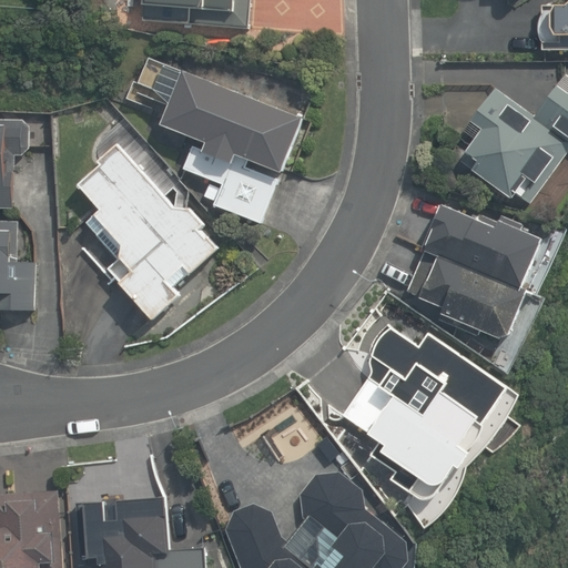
[(141,0),(141,8),(220,13),(219,29),(252,31),(254,0),(141,0)]
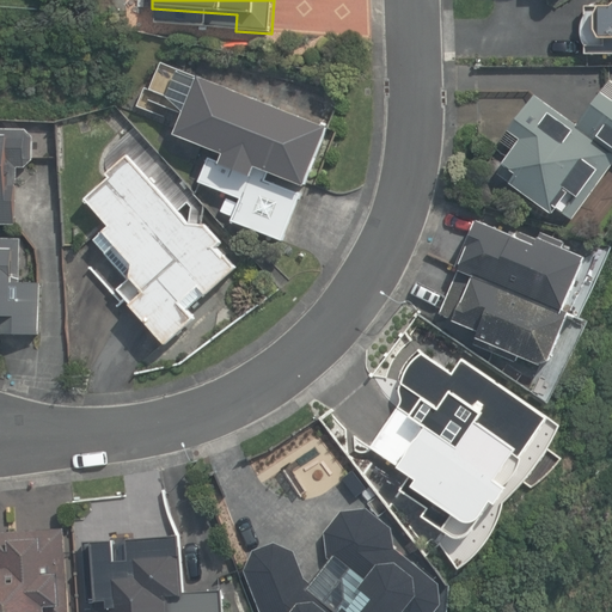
[(611,6),(610,10),(582,10),(582,57),(611,56),(611,6)]
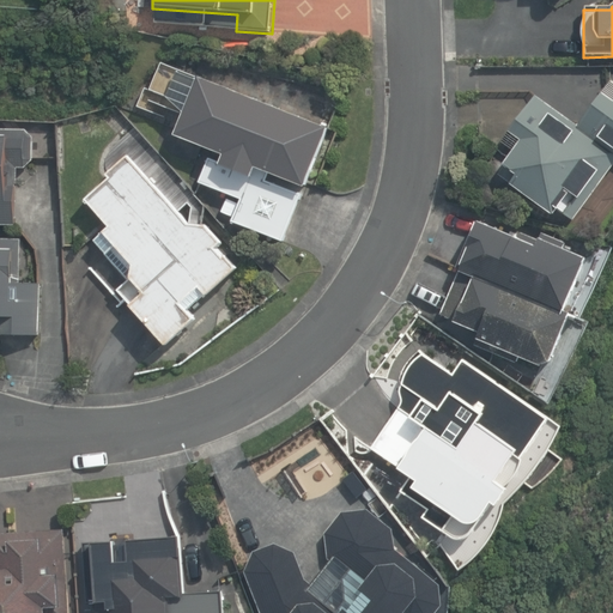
[(325,125),(194,74),(170,135),(220,155),(217,164),(249,176),(253,168),(301,186),(325,125)]
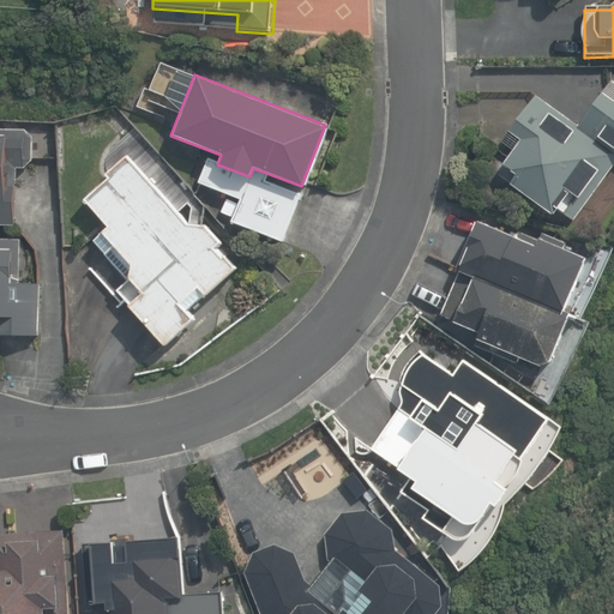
[(613,101),(602,94),(578,128),(534,97),(509,134),(522,143),(501,172),(516,181),(511,190),(554,220),(567,199),(579,208),(613,156),(613,101)]
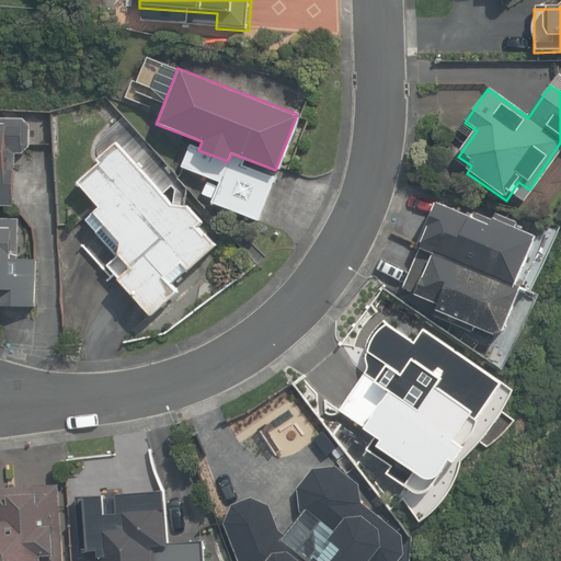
[(26,121),(0,119),(0,206),(14,206),(15,151),(26,152),(26,121)]
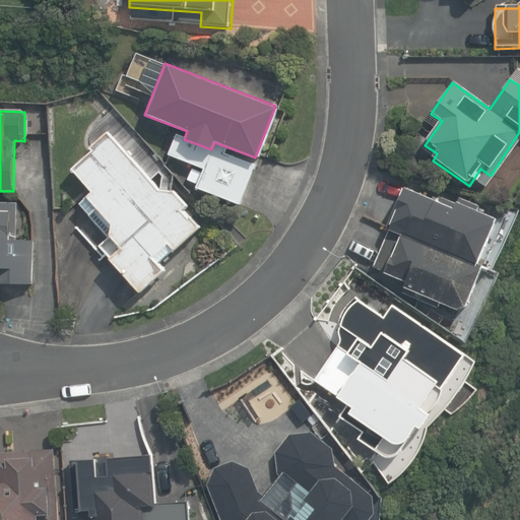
[(161,192),(110,135),(73,169),(93,191),(78,204),(110,239),(99,248),(139,293),(163,271),(150,258),(167,243),(174,251),(201,226),(167,188),(161,192)]
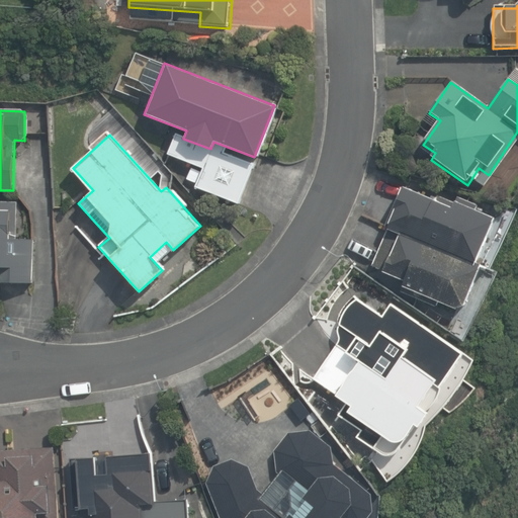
[(448,209),(402,189),(368,268),(402,283),(399,290),(458,316),(480,267),(472,264),(492,219),(452,201),(448,209)]
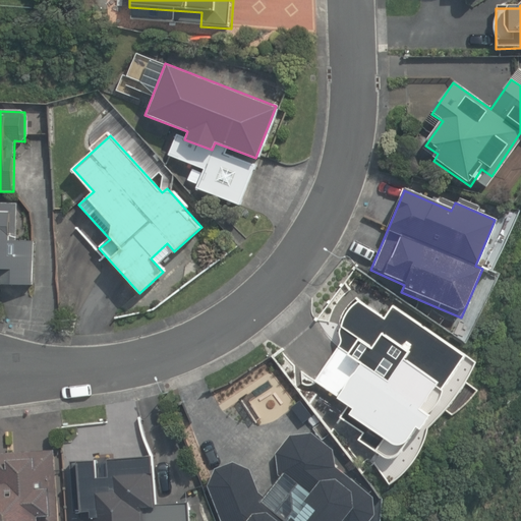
[(17,203),(0,201),(0,282),(33,284),(34,241),(16,240),(17,203)]
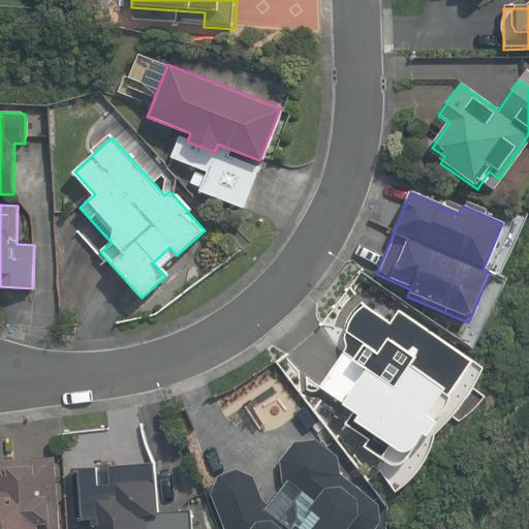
[(391,327),(370,312),(317,389),(358,416),(352,424),(407,461),(474,363),(400,312),(391,327)]
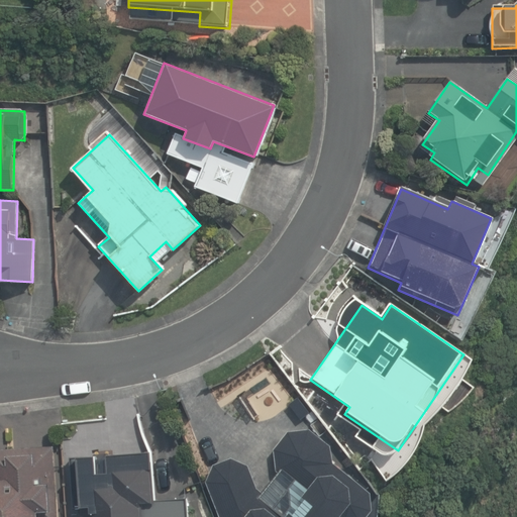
[(231,457),(213,464),(206,482),(218,516),(365,516),(370,509),(369,493),(333,462),(330,446),(310,429),(288,431),(272,449),(276,473),(262,492),(256,488),(248,466),(231,457)]
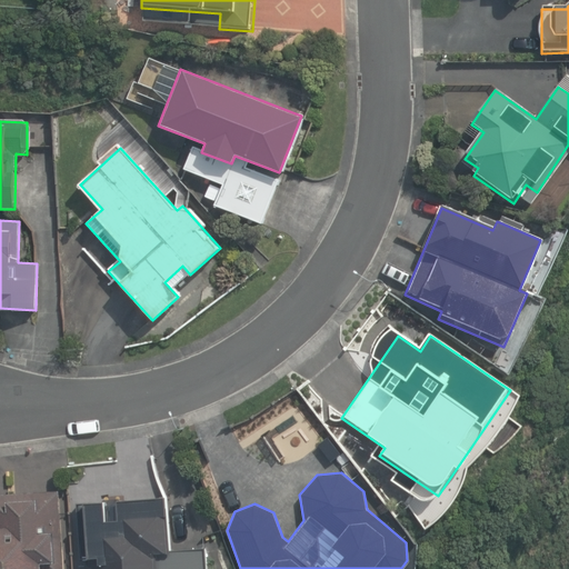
[(0,568),(59,568),(56,492),(0,495),(0,568)]
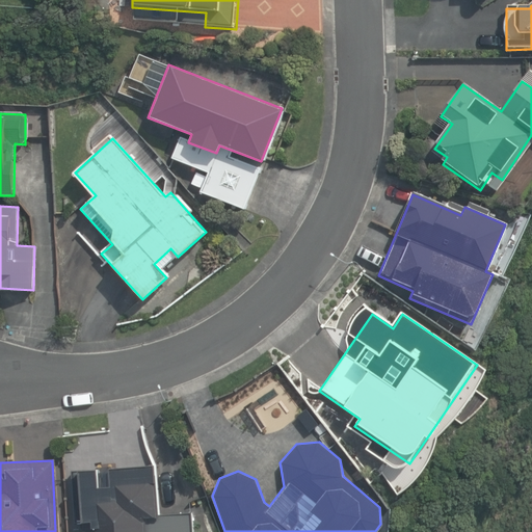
[(155,466),(77,470),(80,525),(85,524),(85,531),(192,531),(192,510),(158,512),(155,466)]
